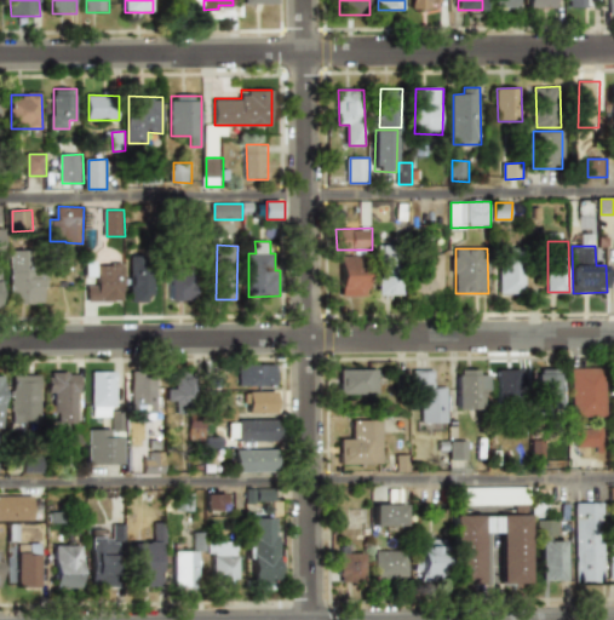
[(13,304),(44,303),(44,288),(47,287),(47,271),(33,271),(33,250),(12,251),(13,304)]
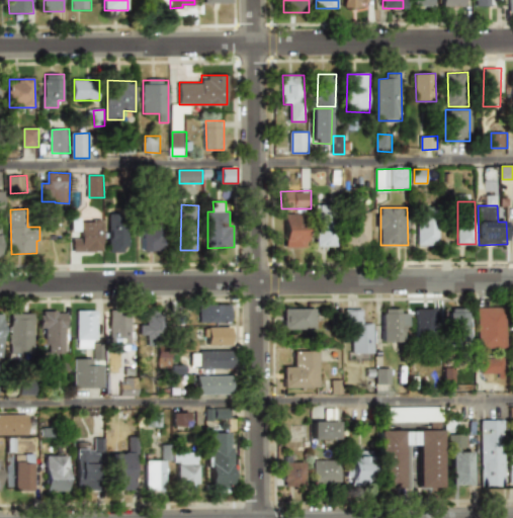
[(318,246),(336,247),(336,210),(318,210),(318,246)]
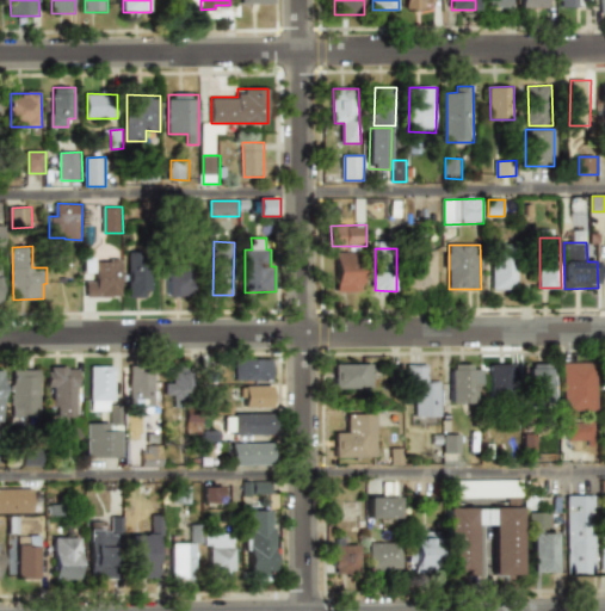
[(493,290),(517,289),(516,248),(493,248),(493,290)]
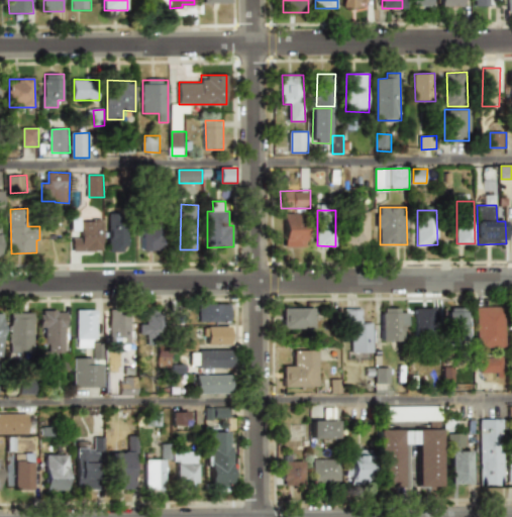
[(371,213),(346,212),(346,245),(371,245),(371,213)]
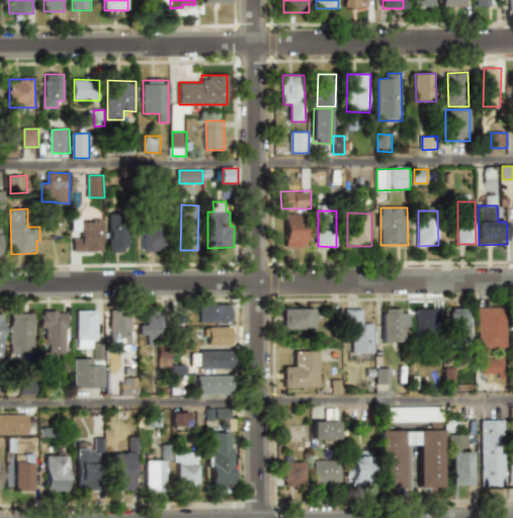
[(287,248),(310,247),(309,213),(286,214),(287,248)]
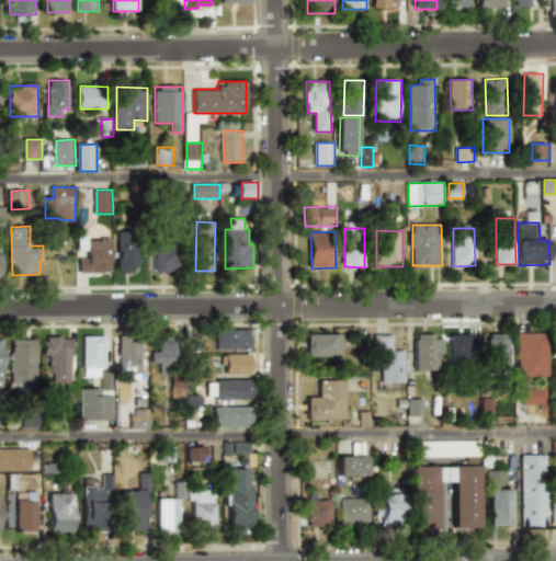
[(142,271),(140,233),(120,233),(121,271),(142,271)]
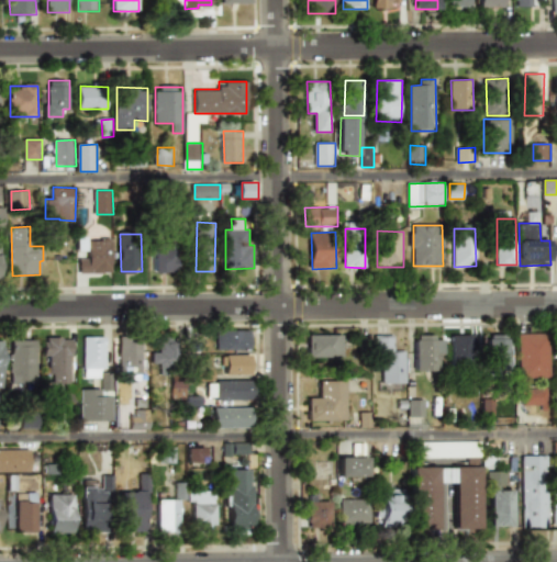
[(113,239),(88,238),(88,258),(81,258),(81,272),(112,272),(113,239)]
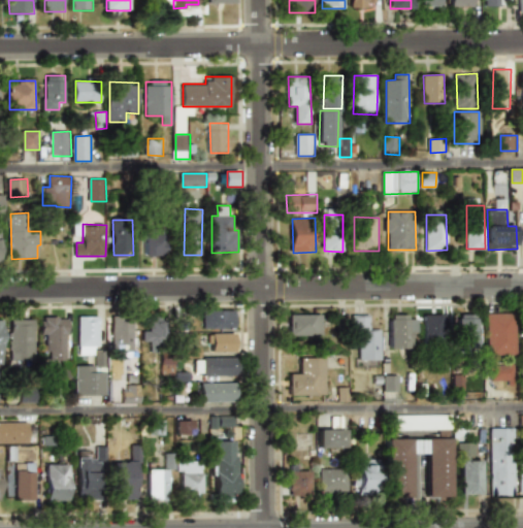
[(146,256),(158,256),(158,253),(165,253),(166,228),(146,228),(146,256)]
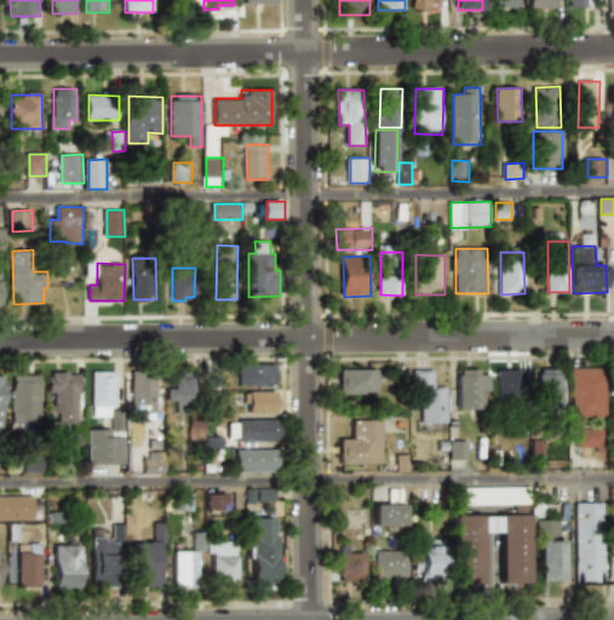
[(279,365),(241,365),(242,385),(279,385),(279,365)]
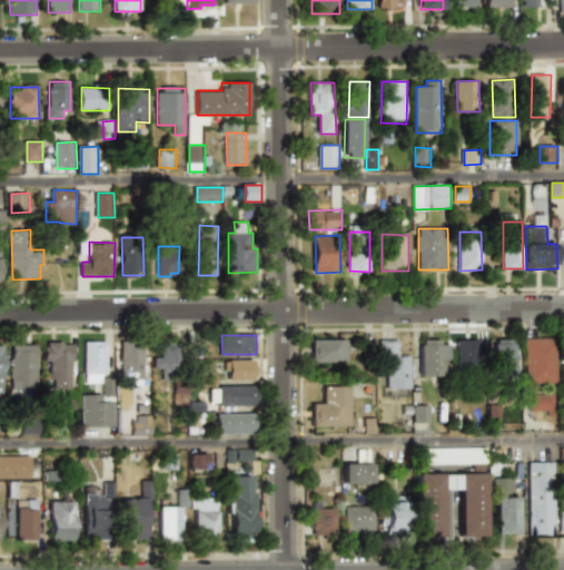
[(527,338),(527,383),(558,383),(557,338),(527,338)]
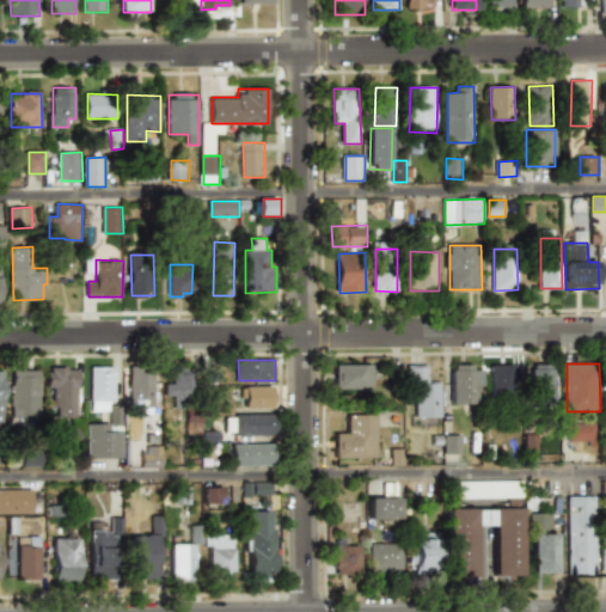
[(375,365),(337,365),(338,390),(375,390),(375,365)]
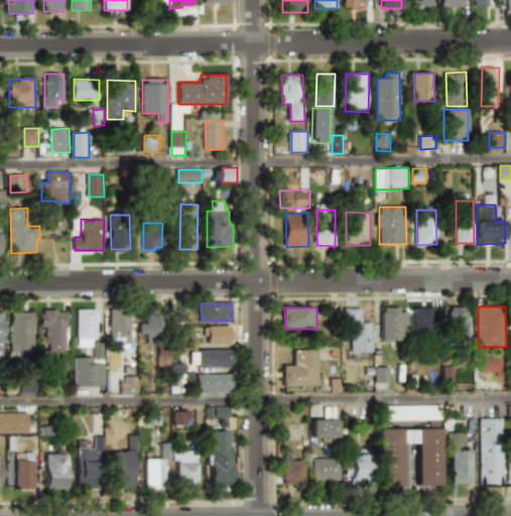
[(384,341),(404,341),(404,326),(409,326),(409,311),(401,312),(401,307),(383,307),(384,341)]
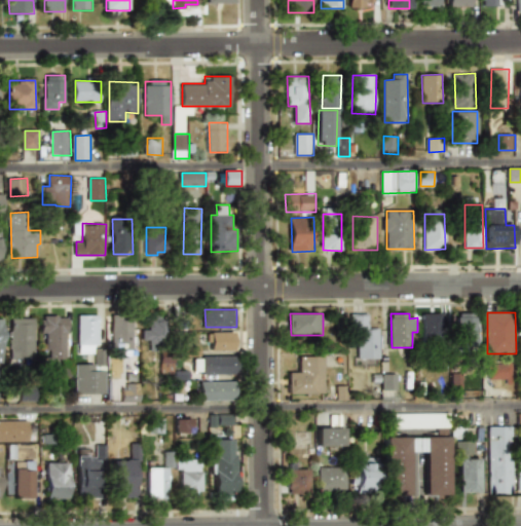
[(443,313),(424,314),(424,340),(444,339),(443,313)]
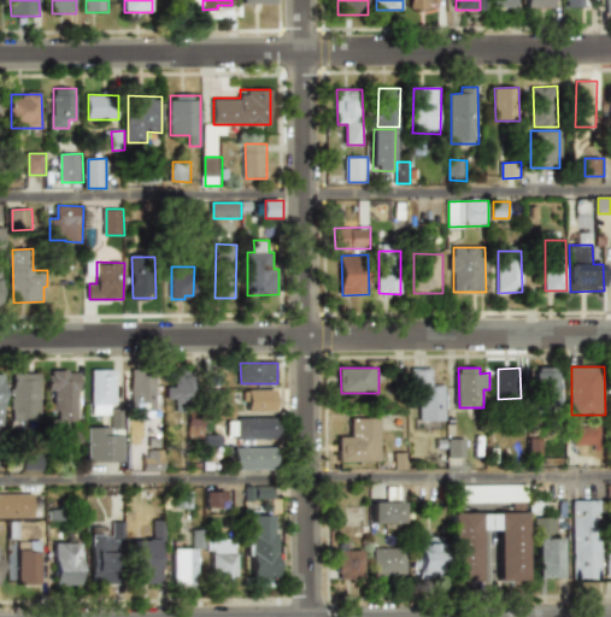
[(560,406),(560,368),(538,368),(539,406),(560,406)]
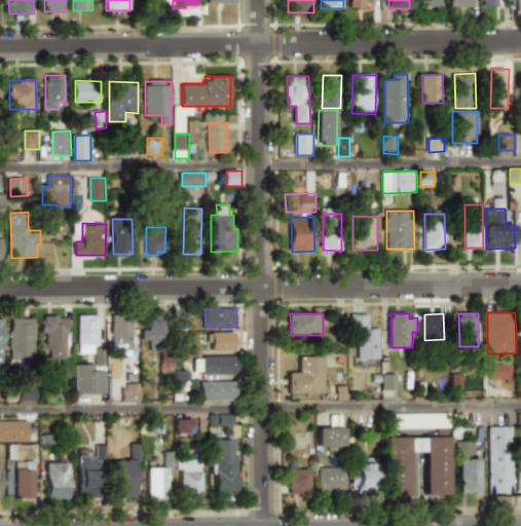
[(382,330),(372,330),(372,314),(357,314),(358,360),(382,360),(382,330)]
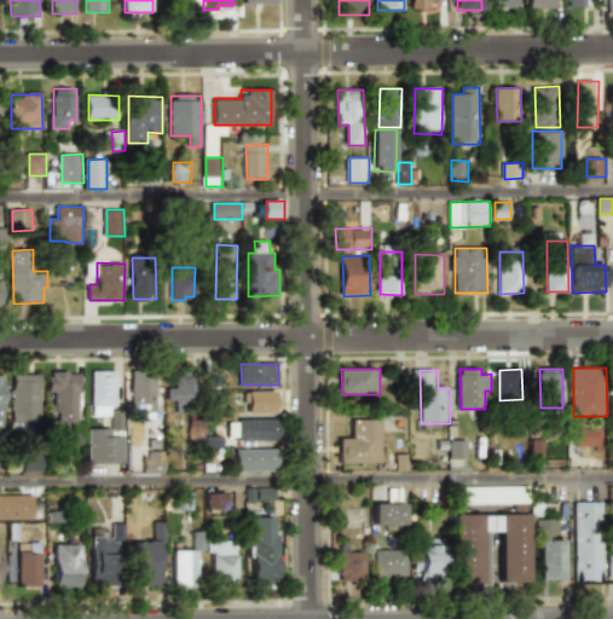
[(96,371),(94,416),(110,416),(110,406),(119,406),(120,371),(96,371)]
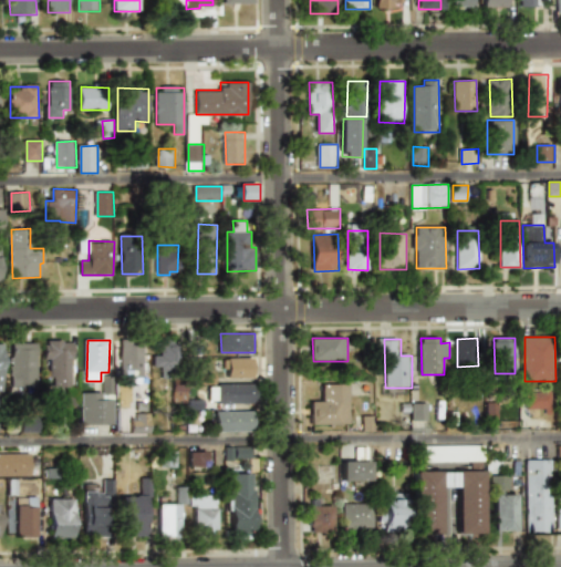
[(123,340),(124,382),(145,381),(145,340),(123,340)]
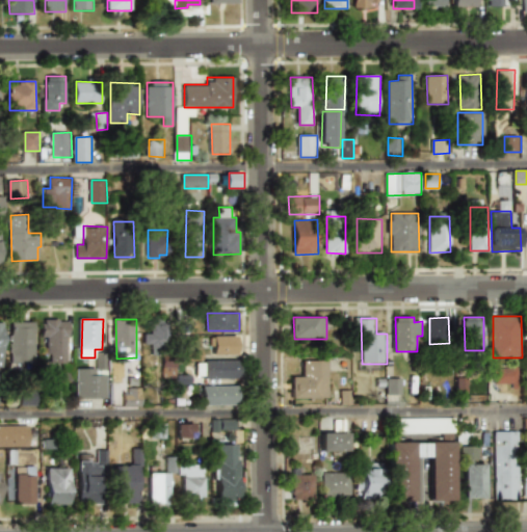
[(146,344),(154,344),(154,352),(168,352),(167,319),(153,319),(153,334),(146,335),(146,344)]
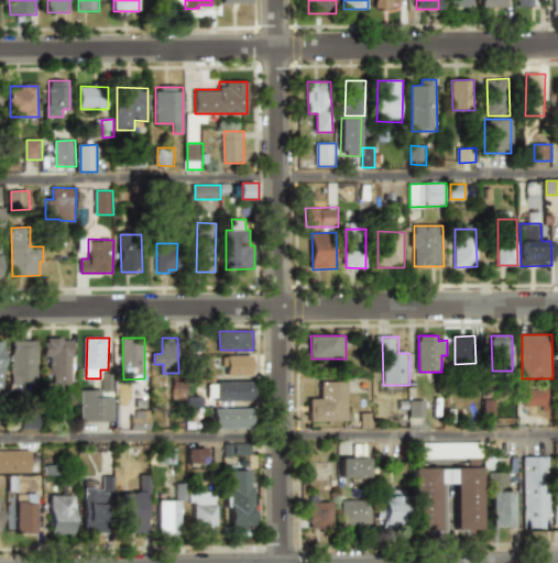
[(74,339),(47,340),(47,356),(54,356),(55,385),(75,385),(74,339)]
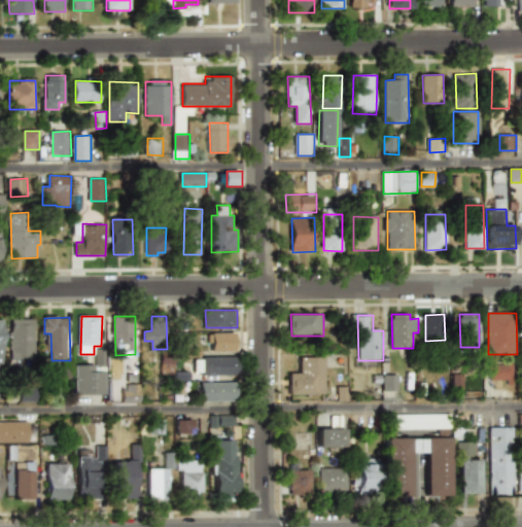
[(37,319),(12,319),(12,363),(37,362),(37,319)]
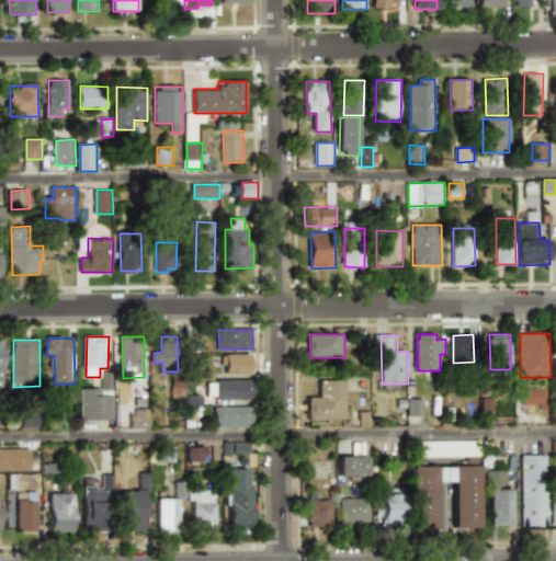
[(252,373),(252,354),(225,355),(226,374),(252,373)]
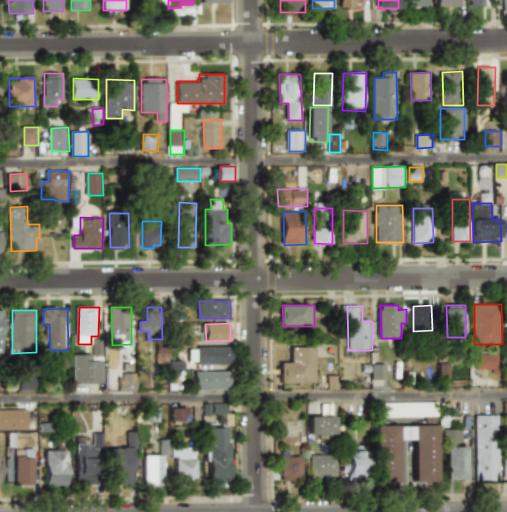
[(158,362),(171,362),(171,346),(159,346),(158,362)]
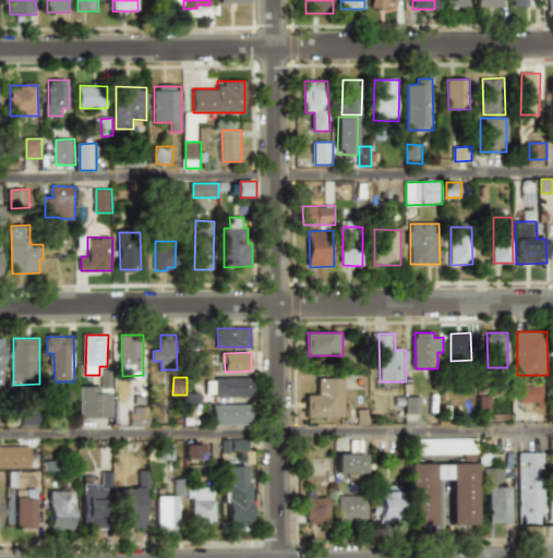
[(254,397),(254,378),(208,379),(208,397),(254,397)]
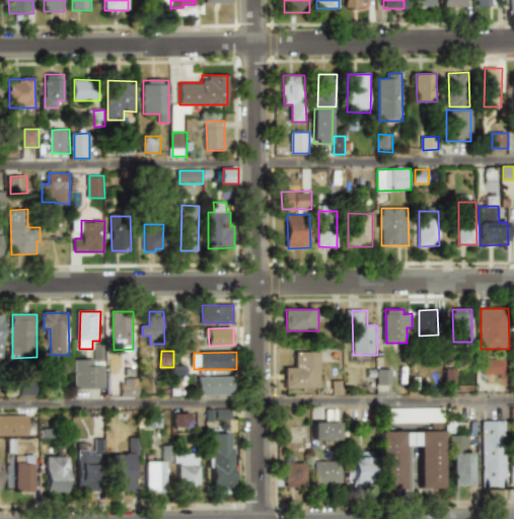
[(287,388),(321,388),(320,352),(297,352),(298,368),(287,368),(287,388)]
